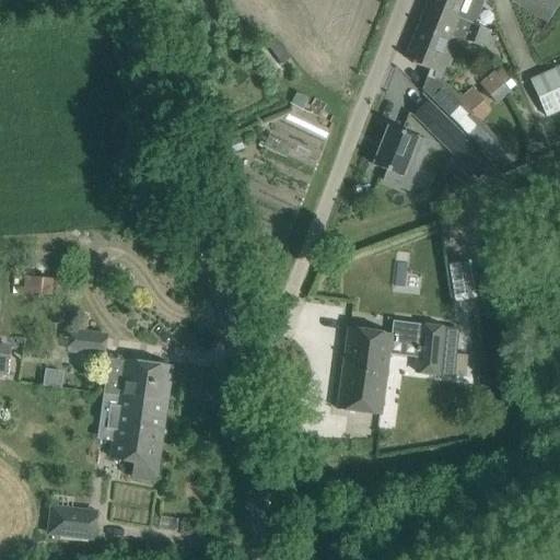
[(428,0),(426,7),(469,24),(471,25),(481,0),(428,0)]
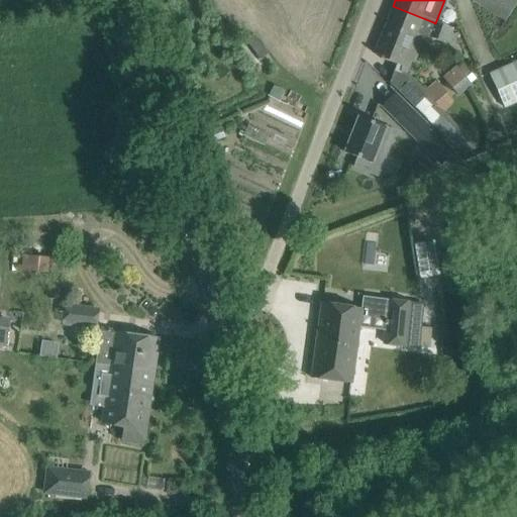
[(516,0),(473,0),(506,20),(516,3),(516,0)]
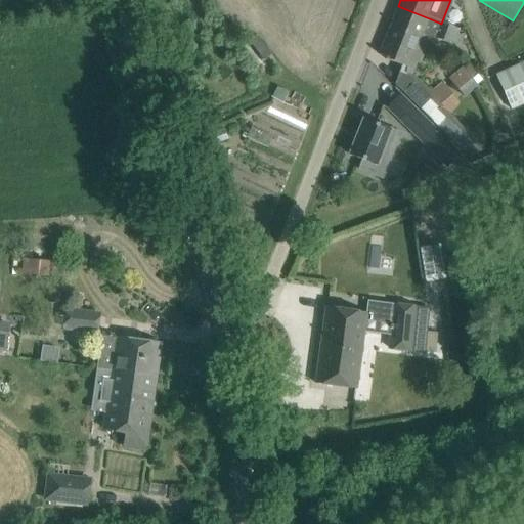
[(433,39),(439,23),(398,6),(379,55),(386,57),(385,59),(401,67),(407,69),(411,58),(415,59),(420,61),(424,50),(429,37),(433,39)]
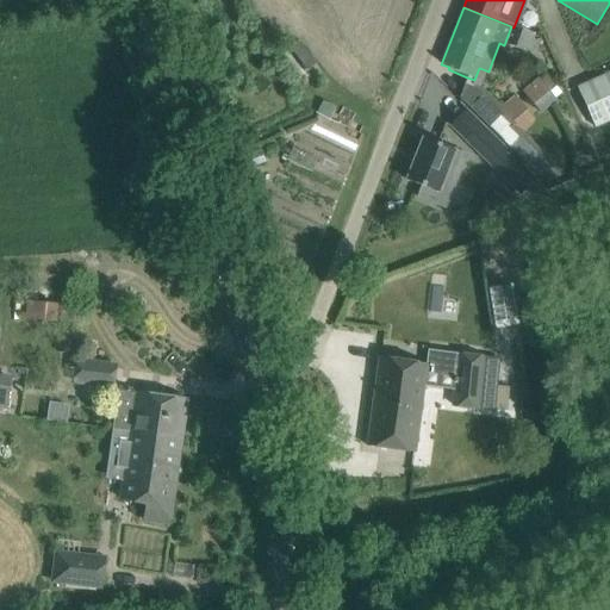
[(511,26),(504,45),(511,48),(526,53),(531,35),(518,30),(514,27),(511,26)]
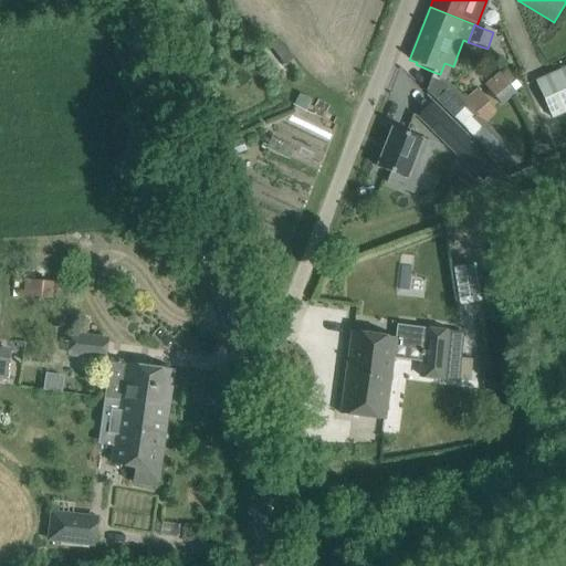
[(506,67),(484,85),(500,103),(522,85),(506,67)]
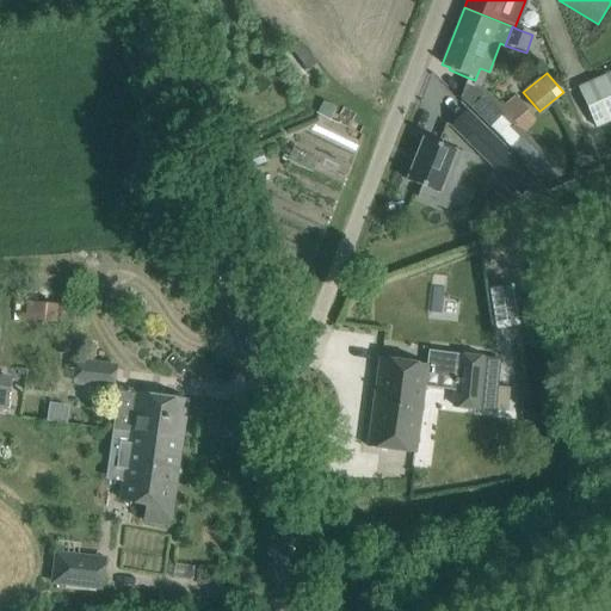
[(610,74),(578,88),(596,129),(610,121),(610,74)]
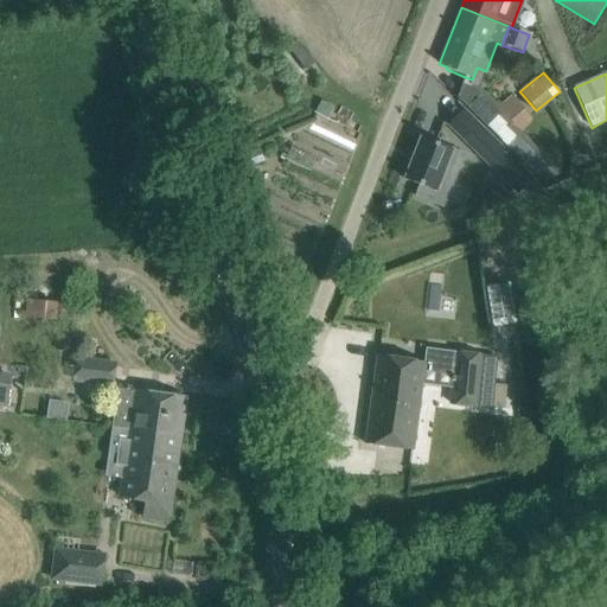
[(449,126),(516,193),(531,178),(465,110),(449,126)]
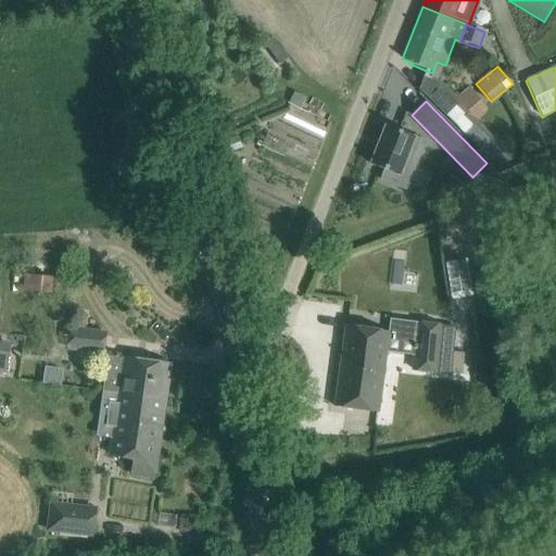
[(464,111),(451,124),(490,162),(491,163),(504,150),(464,111)]
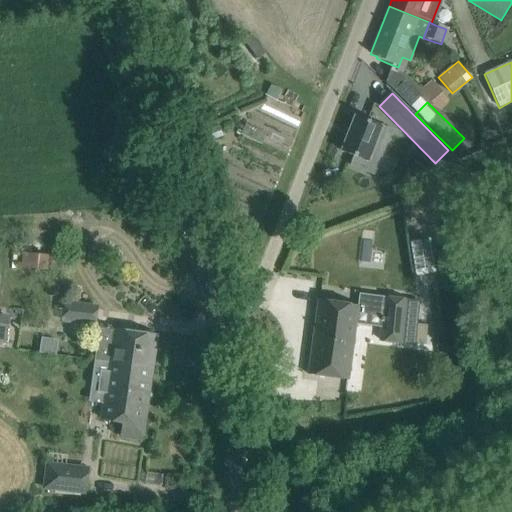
[(341,151),(354,156),(351,166),(374,175),(390,131),(355,117),(341,151)]
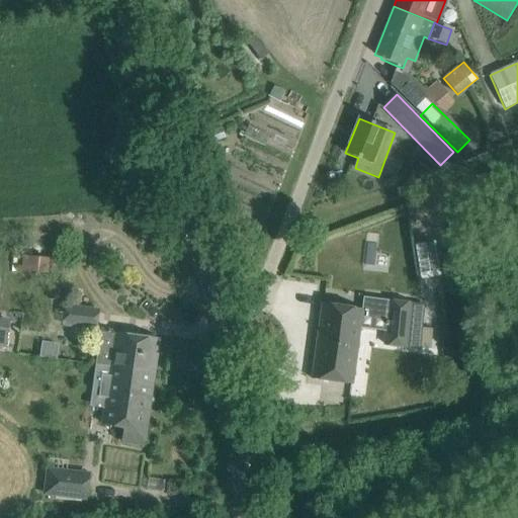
[(29,271),(46,271),(47,258),(29,257),(29,271)]
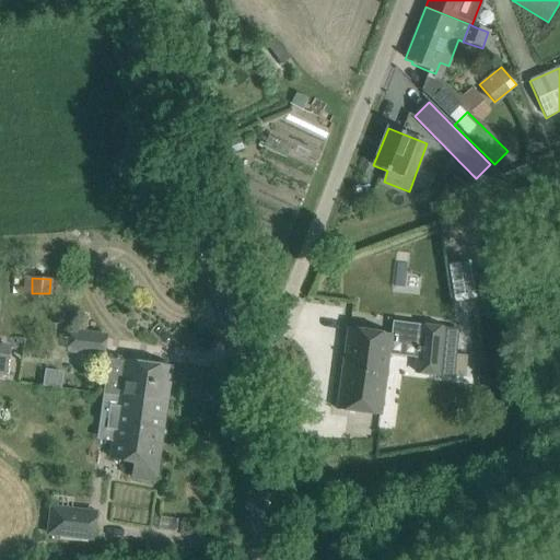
[(454,376),(457,329),(418,325),(415,373),(454,376)]
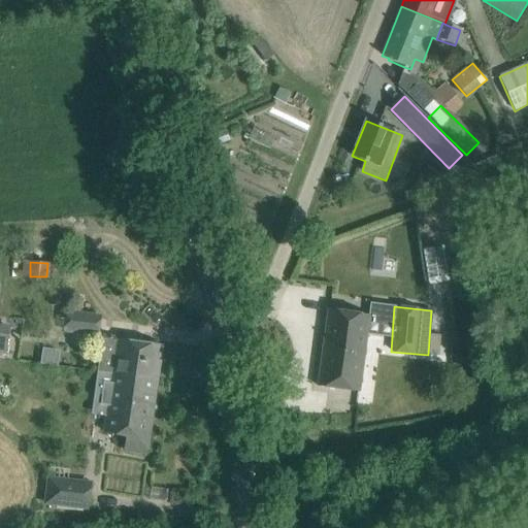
[(369,317),(349,314),(328,310),(318,386),(359,391),(369,317)]
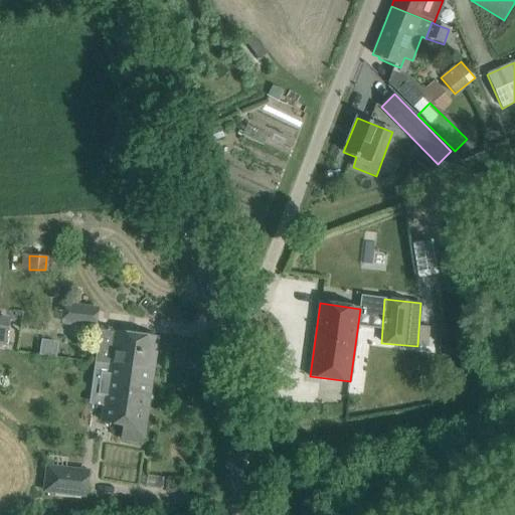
[(96,317),(62,312),(60,331),(94,335),(96,317)]
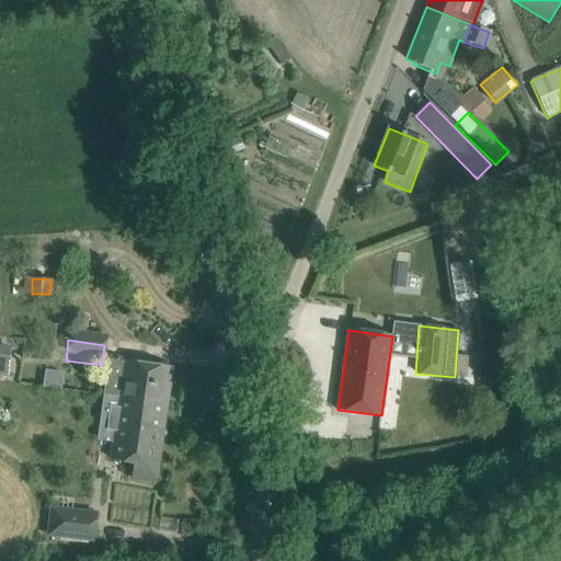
[(0,375),(7,377),(10,345),(0,343),(0,375)]
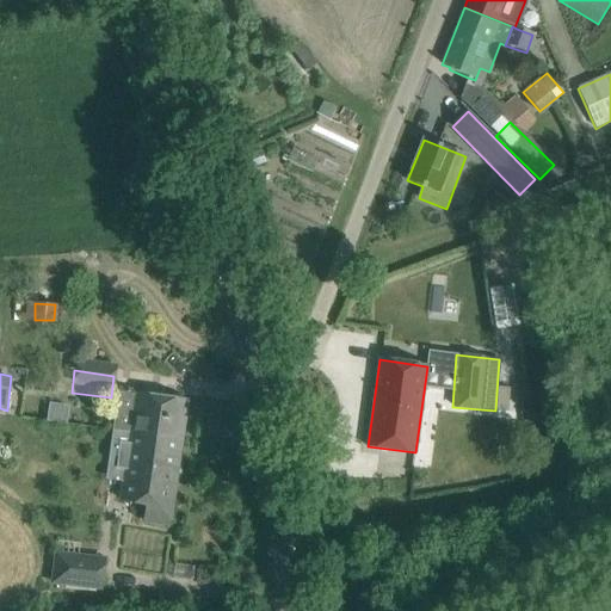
[(135,396),(130,434),(180,440),(186,402),(162,399),(135,396)]
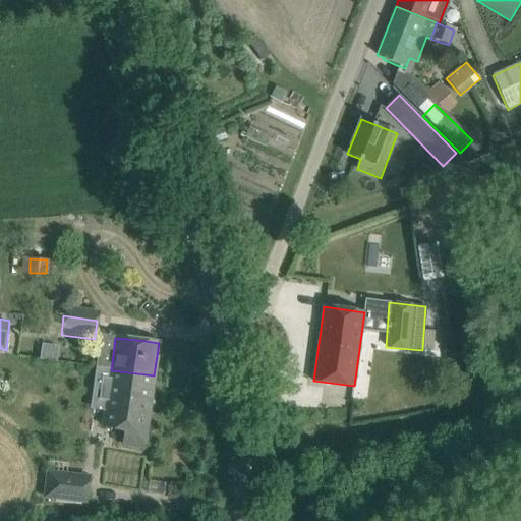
[(44,343),(43,357),(60,358),(61,344),(44,343)]
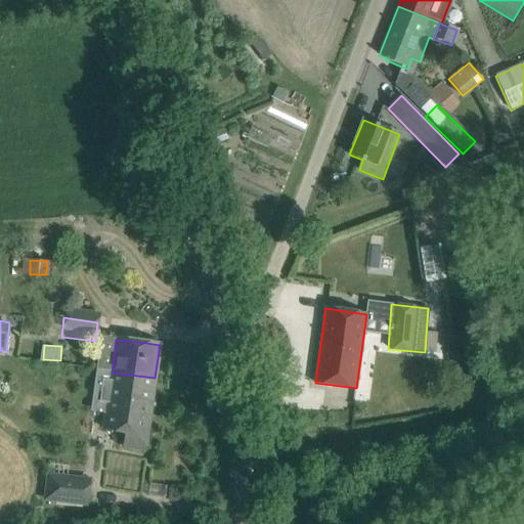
[(103,430),(126,433),(123,447),(144,450),(155,378),(112,373),(103,430)]
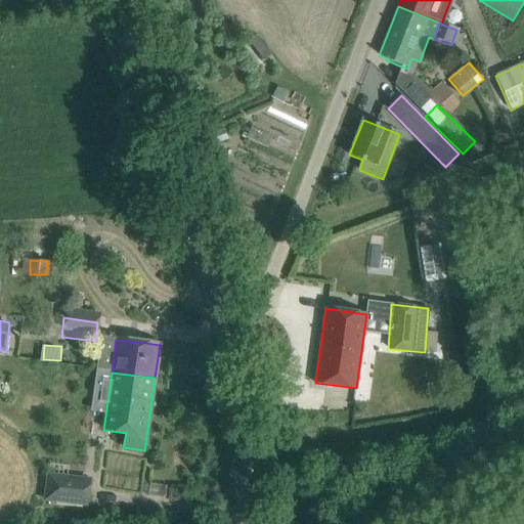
[(88,481),(48,476),(45,500),(86,506),(88,481)]
